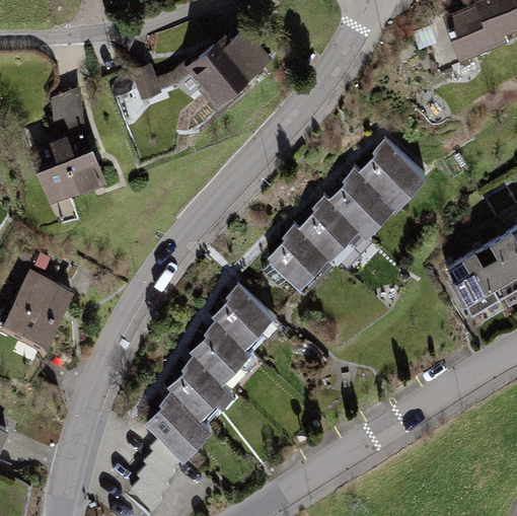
[(516,41),(516,0),(479,0),(442,15),(461,64),(516,41)]
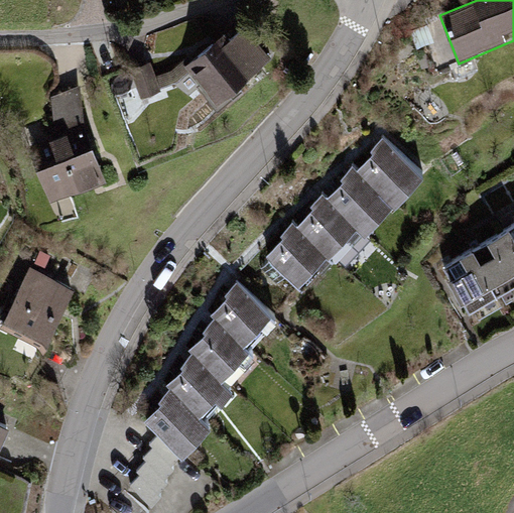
[(224,31),(183,67),(215,103),(269,55),(243,26),(230,37),(224,31)]
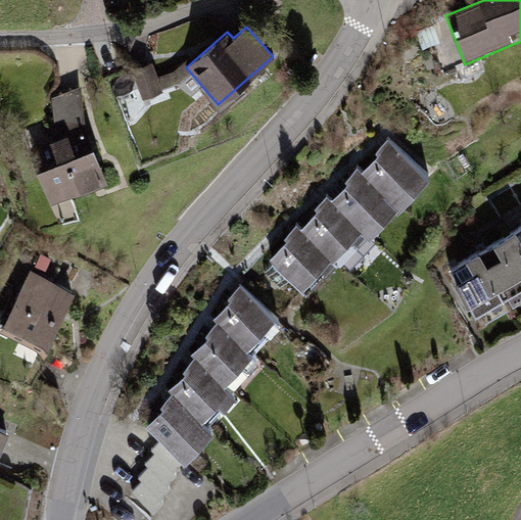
[(85,126),(29,150),(50,207),(106,185),(85,126)]
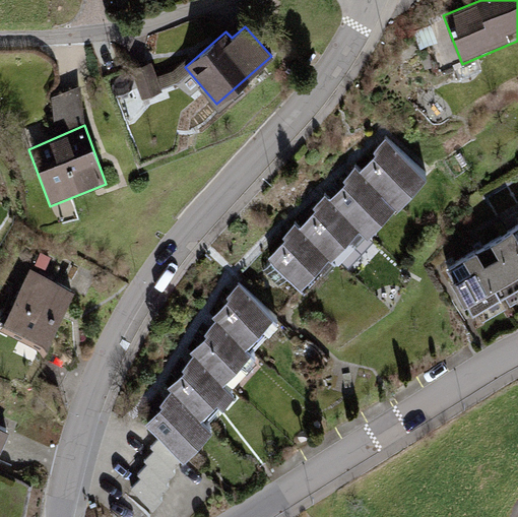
[(428,182),(389,142),(359,172),(397,211),(428,182)]
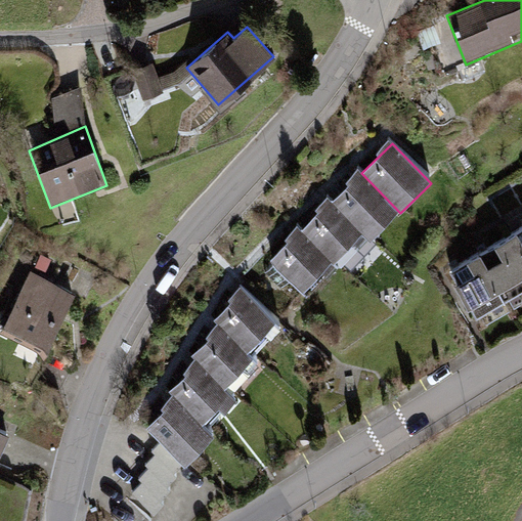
[(400,213),(361,173),(331,203),(362,235),(370,243),(400,213)]
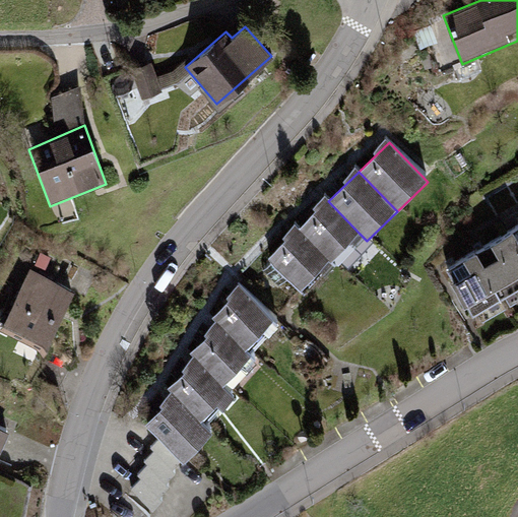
[(329,263),(360,234),(328,201),(298,231),(329,263)]
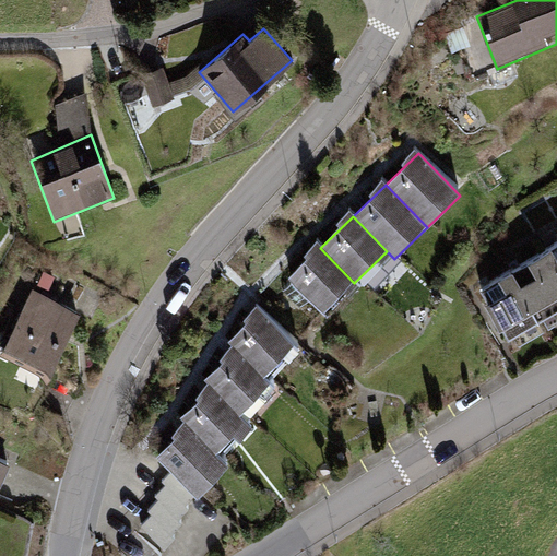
[(556,244),(541,253),(556,280),(556,244)]
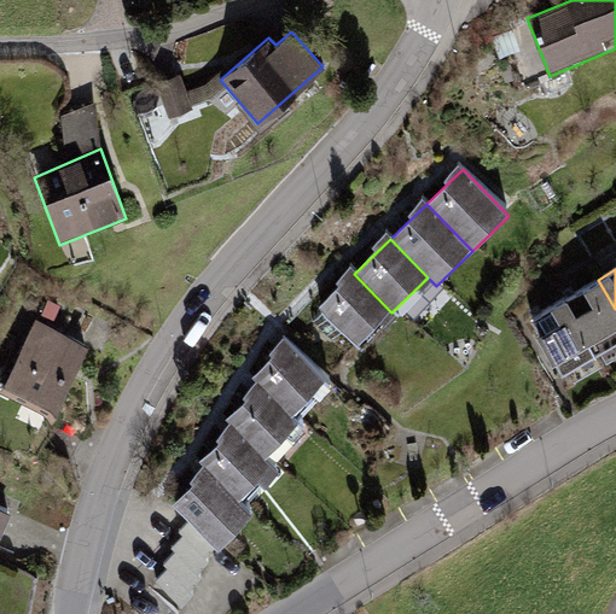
[(391,313),(354,274),(319,309),(356,348),(391,313)]
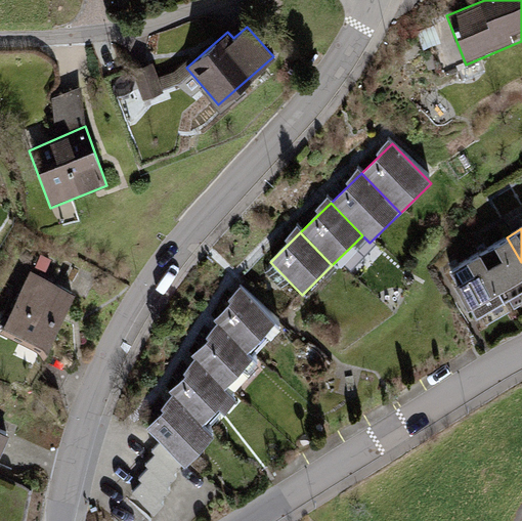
[(521,262),(507,237),(477,255),(511,311),(521,304),(521,262)]
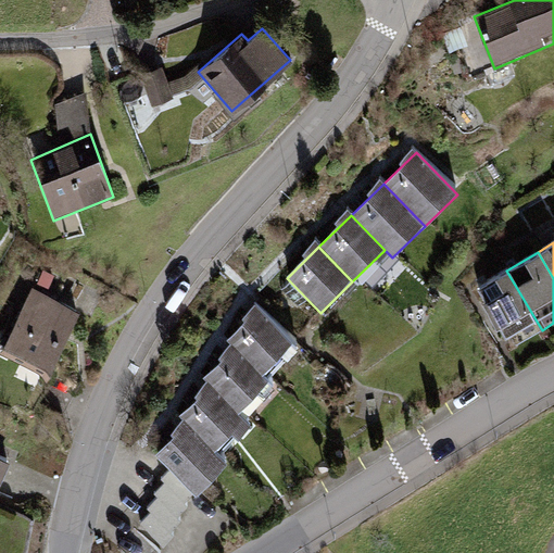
[(511,349),(542,330),(506,271),(475,289),(511,349)]
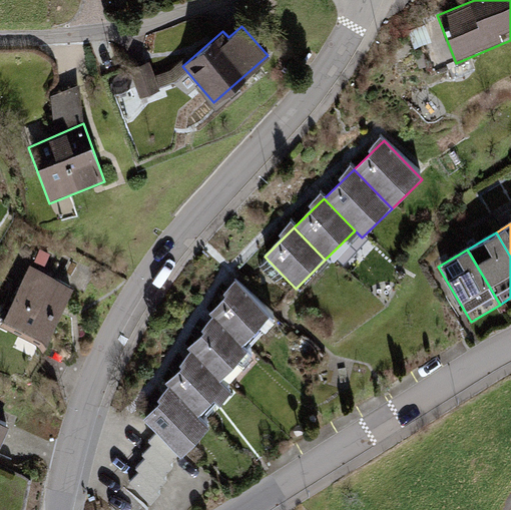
[(73,290),(27,265),(0,312),(0,320),(42,344),(73,290)]
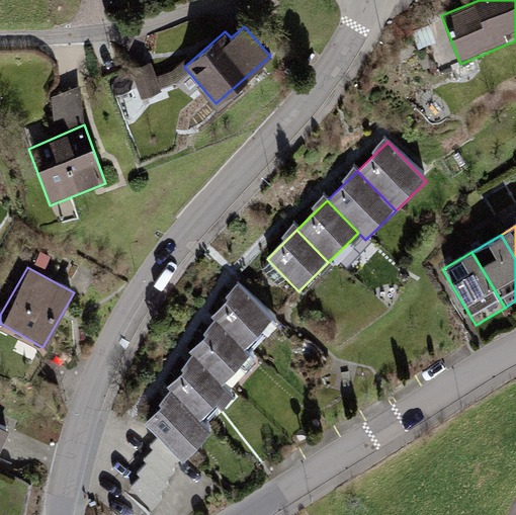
[(275,320),(244,287),(215,317),(222,325),(246,349),(275,320)]
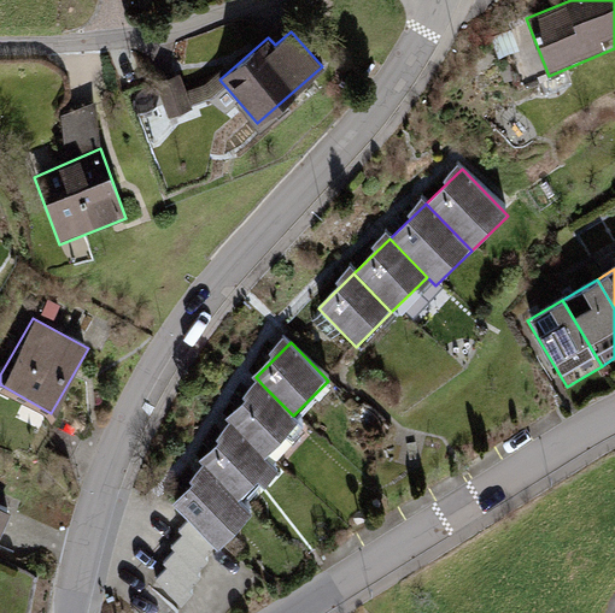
[(293,416),(264,387),(228,422),(236,430),(265,460),(302,425),(293,416)]
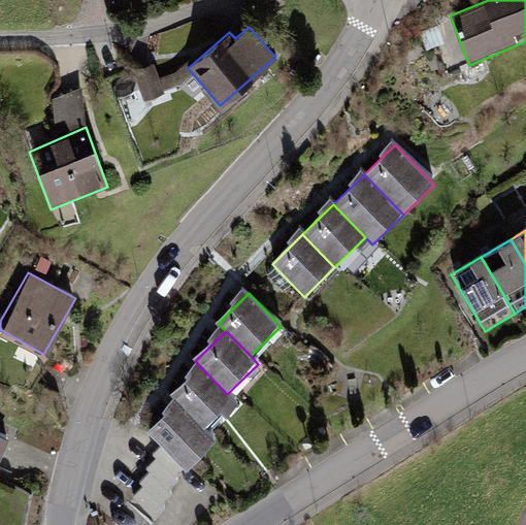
[(227,394),(202,368),(171,398),(181,407),(203,431),(234,401),(227,394)]
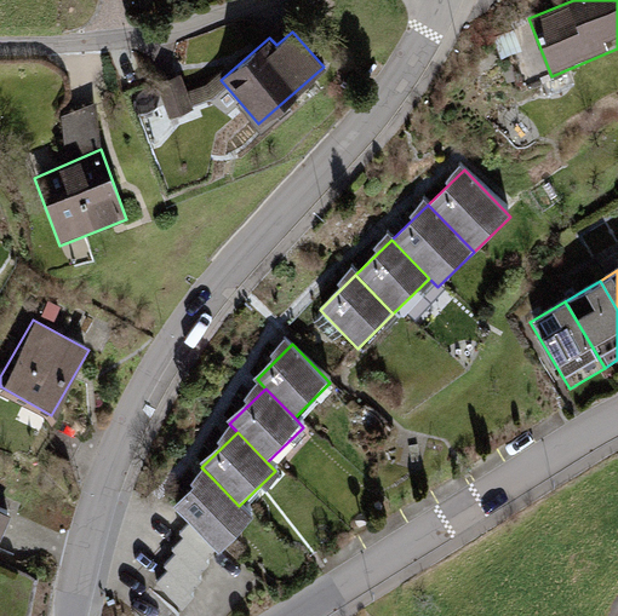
[(239,506),(212,478),(176,513),(213,552),(250,517),(239,506)]
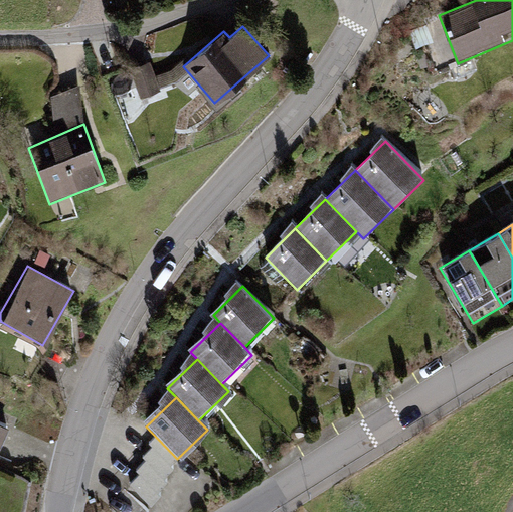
[(0,469),(16,441),(0,431),(0,469)]
